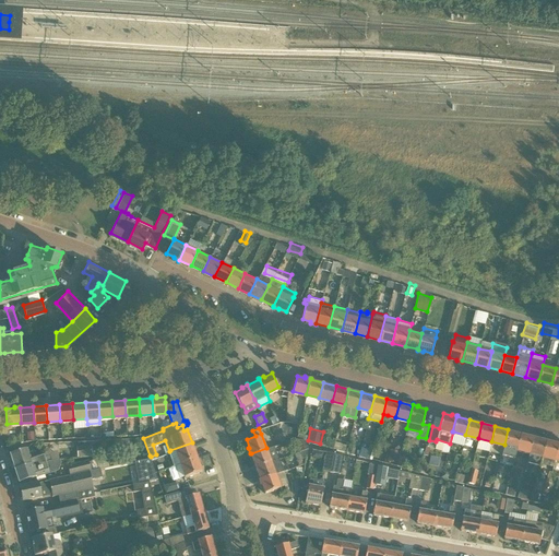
[(521,433),(508,429),(504,445),(516,448),(521,433)]
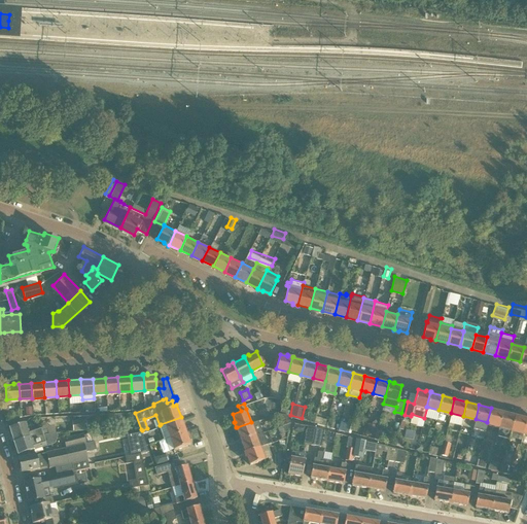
[(499,425),(502,411),(491,408),(487,422),(499,425)]
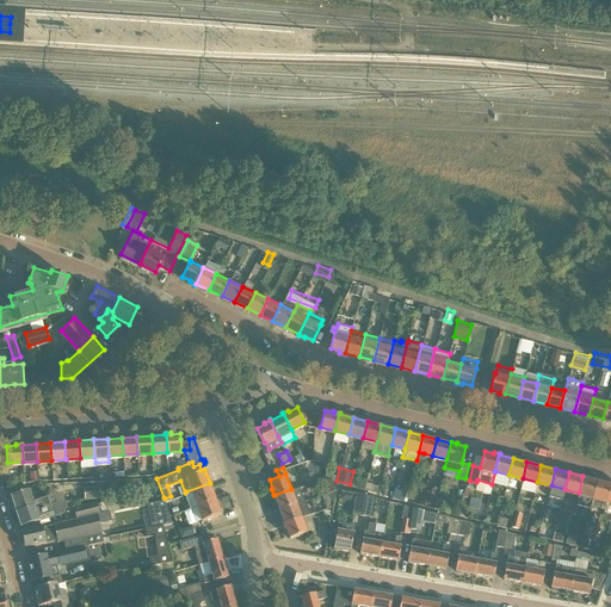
[(351,483),(364,487),(366,479),(352,476),(351,483)]
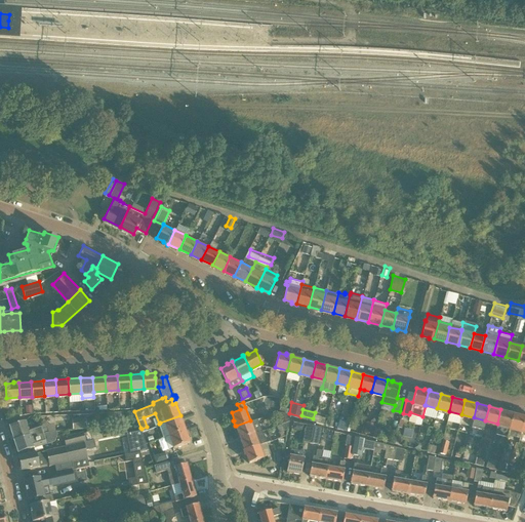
[(513,412),(500,409),(497,424),(509,427),(513,412)]
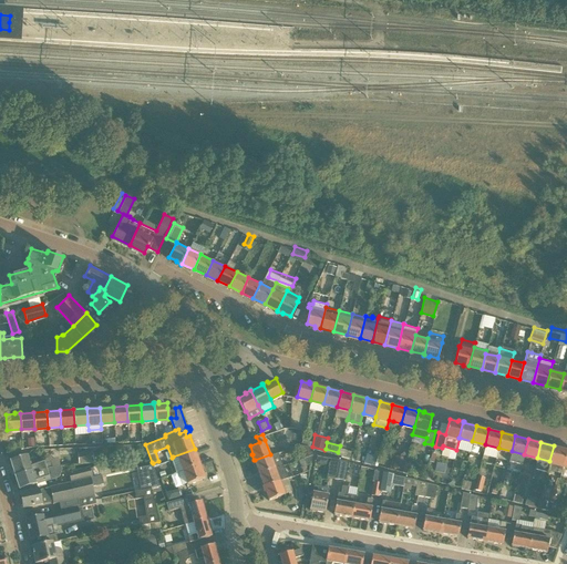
[(566,449),(554,445),(549,461),(548,468),(562,471),(563,464),(566,449)]
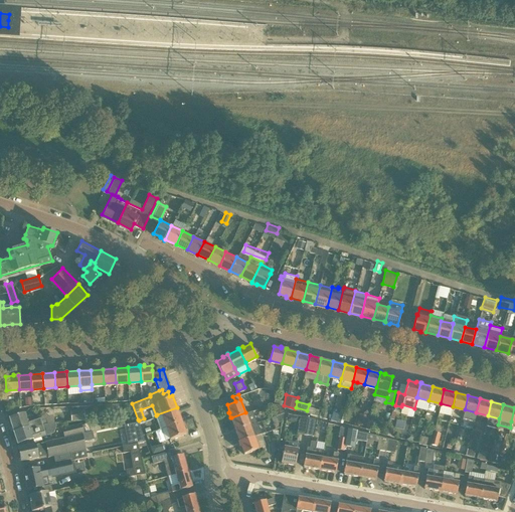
[(70,409),(71,418),(84,416),(83,407),(70,409)]
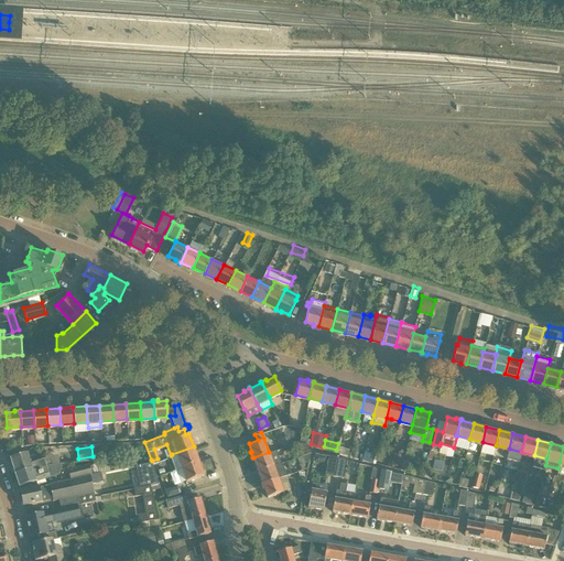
[(198,460),(194,446),(172,454),(177,467),(198,460)]
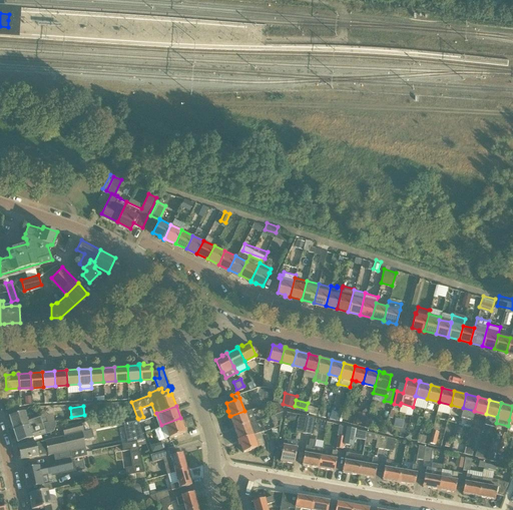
[(9,414),(13,428),(29,423),(30,426),(37,424),(38,426),(42,424),(41,422),(46,421),(46,420),(47,420),(47,417),(46,416),(45,412),(39,414),(39,413),(27,416),(25,409),(9,414)]
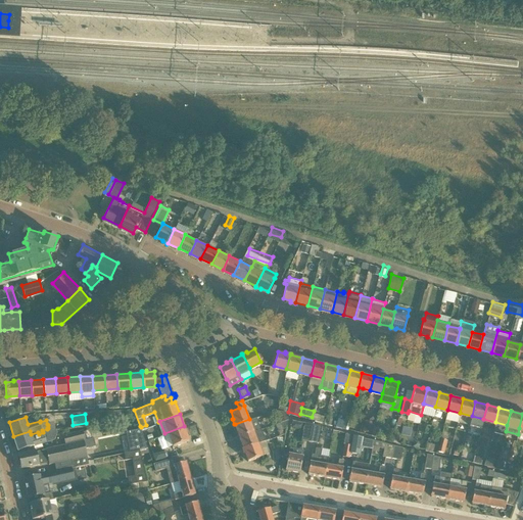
[(235,424),(239,435),(253,430),(249,419),(235,424)]
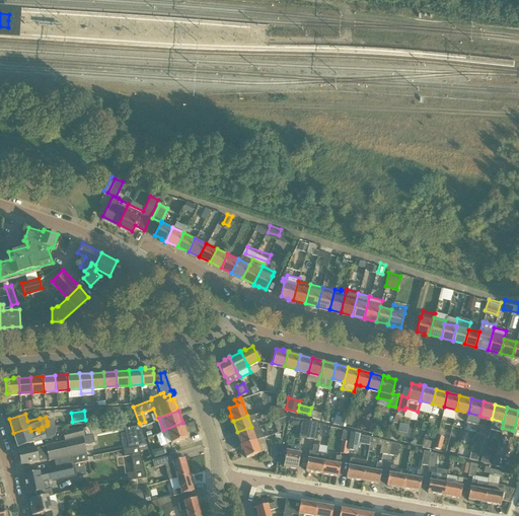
[(307,436),(310,422),(310,419),(303,418),(299,434),(307,436)]
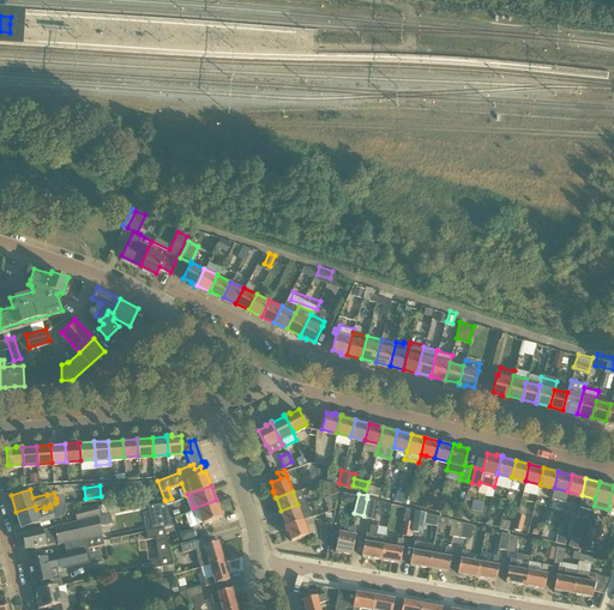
[(438,497),(435,508),(444,511),(447,500),(438,497)]
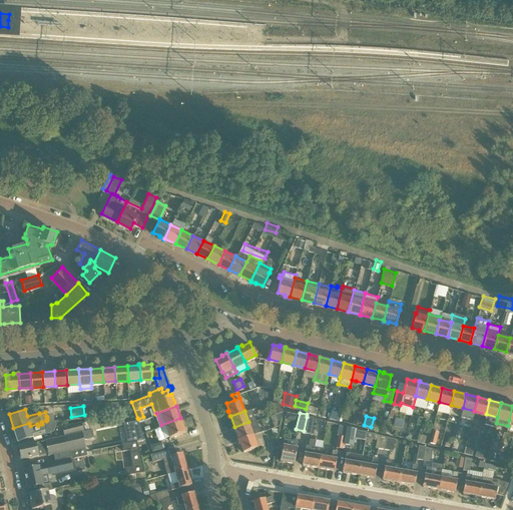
[(315,419),(307,417),(305,430),(312,432),(315,419)]
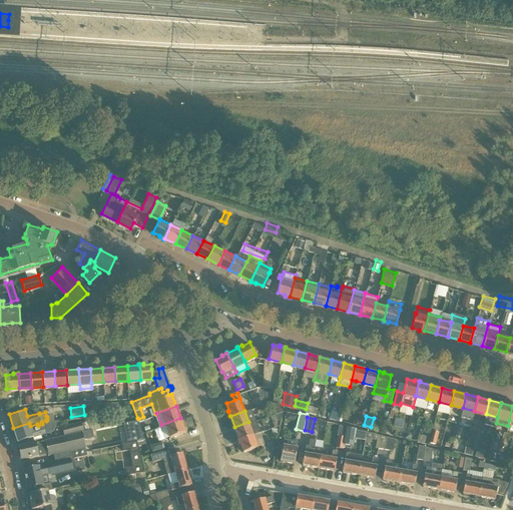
[(184,430),(180,418),(161,425),(165,437),(169,435),(169,436),(184,430)]
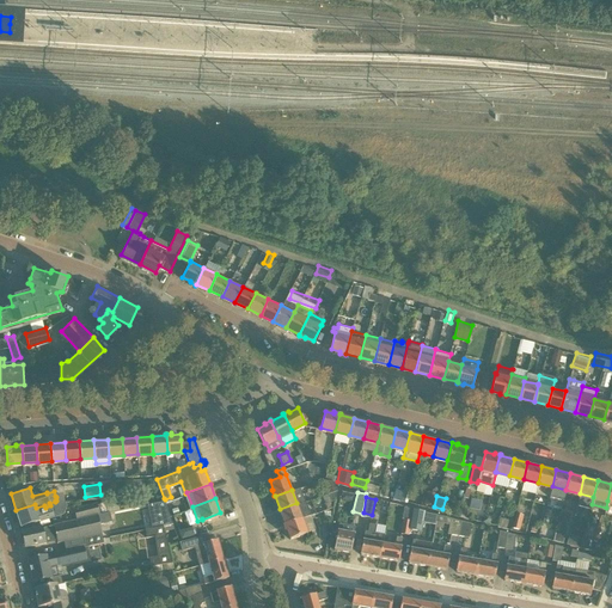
[(163,499),(147,503),(147,504),(152,526),(166,522),(172,521),(169,510),(165,501),(163,499)]
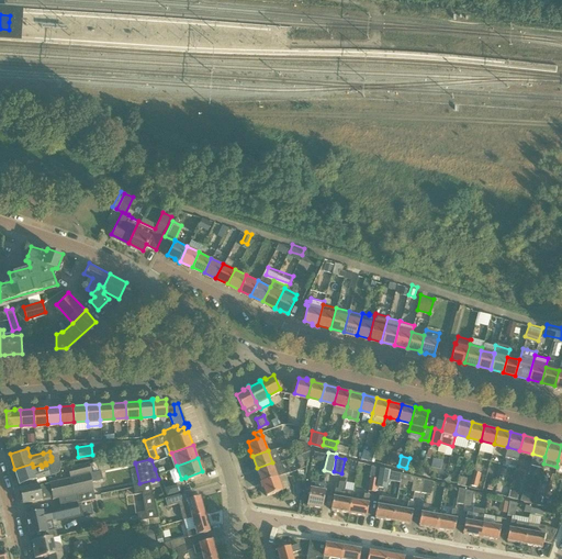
[(91,471),(91,470),(89,460),(68,465),(70,476),(90,471),(91,471)]
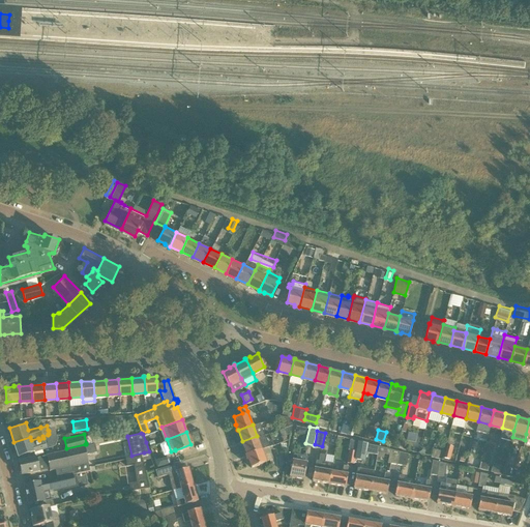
[(30,437),(13,442),(18,455),(51,444),(48,435),(42,436),(43,438),(39,440),(38,438),(31,440),(30,437)]
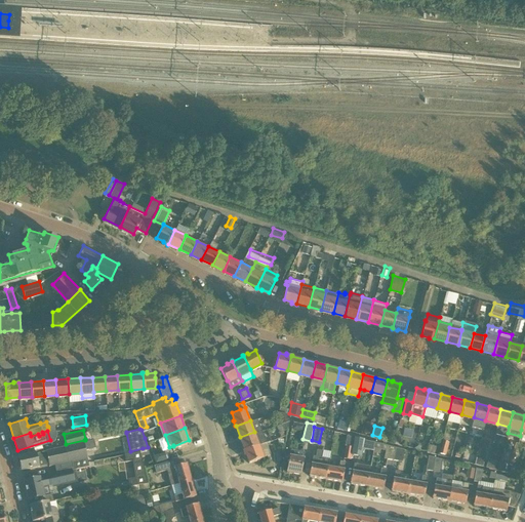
[(258,431),(254,432),(240,437),(244,448),(258,443),(263,442),(258,431)]
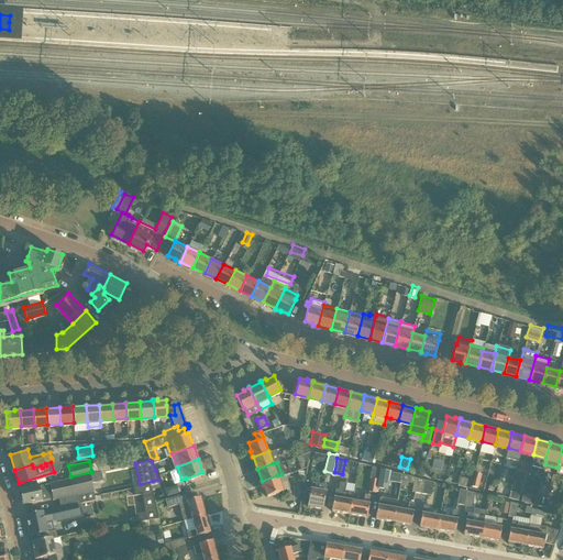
[(101,470),(91,471),(91,472),(90,472),(91,480),(102,478),(101,470)]
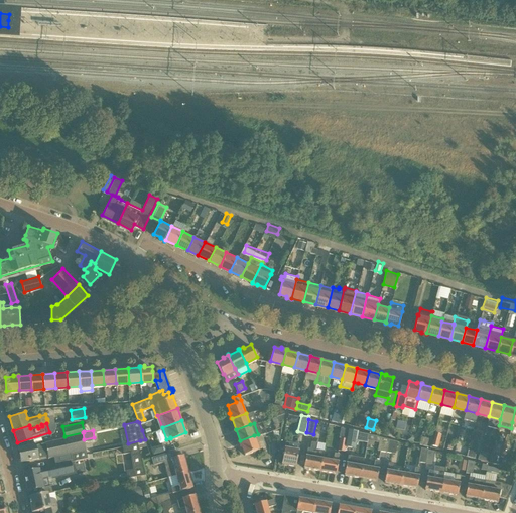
[(431,443),(437,445),(441,432),(435,430),(431,443)]
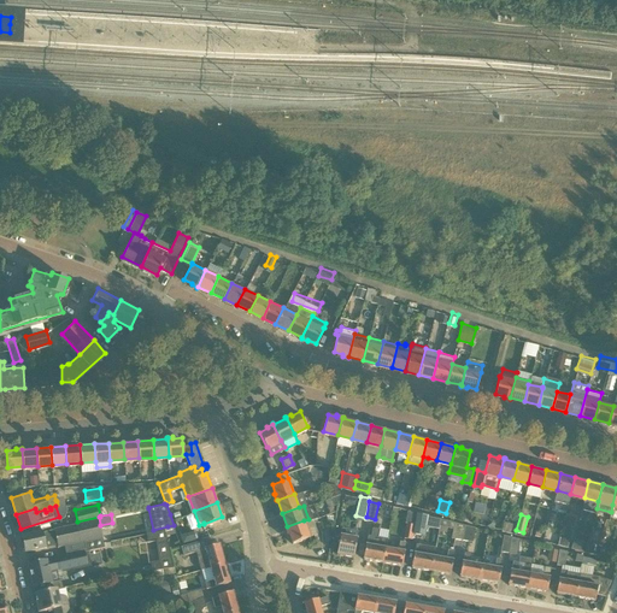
[(464,523),(440,516),(439,529),(446,530),(447,525),(453,526),(451,535),(462,537),(464,523)]
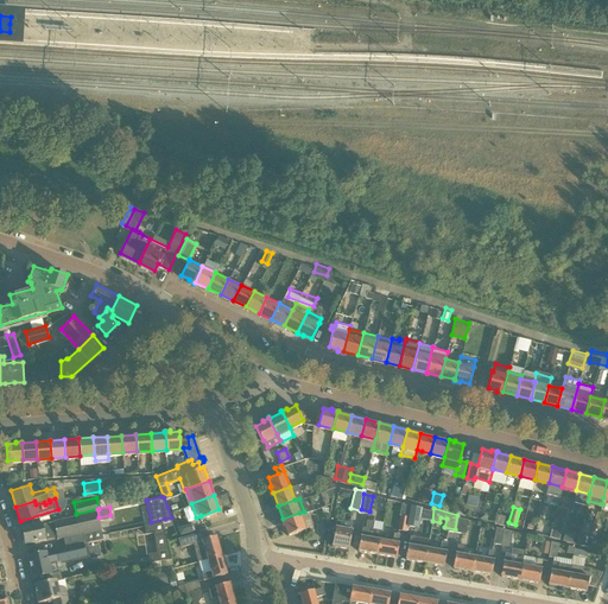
[(102,532),(99,517),(97,509),(76,514),(54,519),(54,520),(21,527),(25,541),(44,538),(43,532),(55,529),(57,536),(63,535),(64,539),(65,545),(83,541),(102,536),(102,532)]
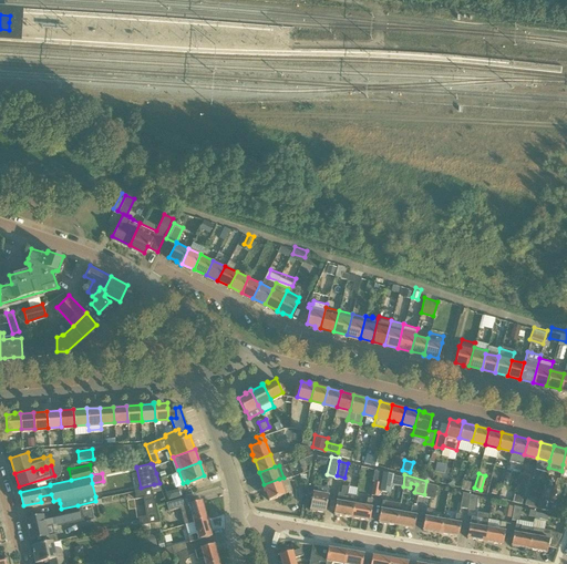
[(372,491),(379,492),(382,479),(375,478),(372,491)]
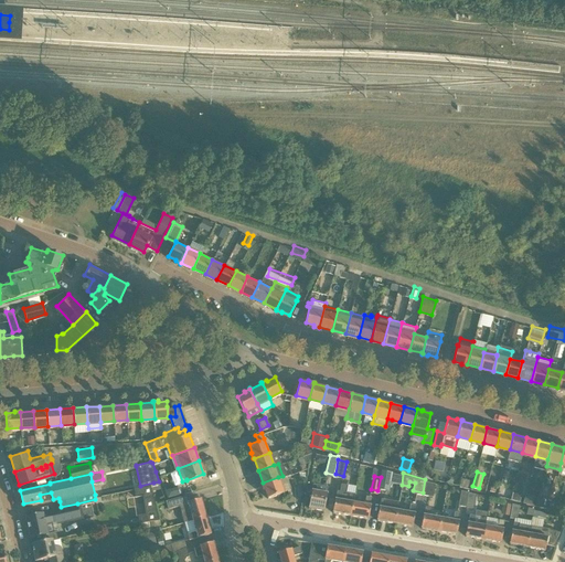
[(283,490),(278,477),(263,483),(262,483),(264,488),(265,488),(268,496),(283,490)]
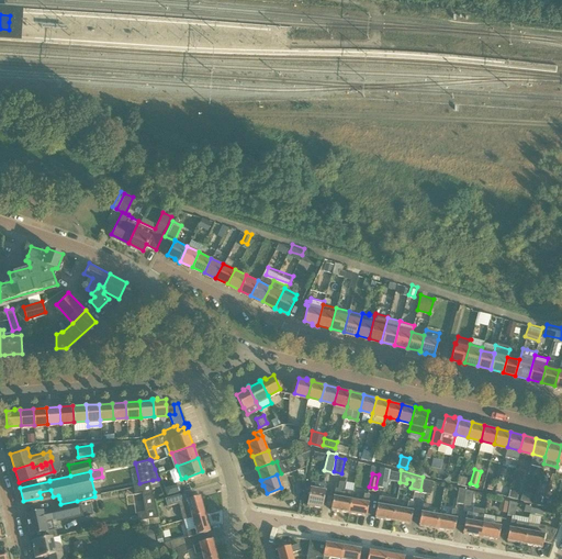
[(423,477),(420,490),(430,492),(433,479),(423,477)]
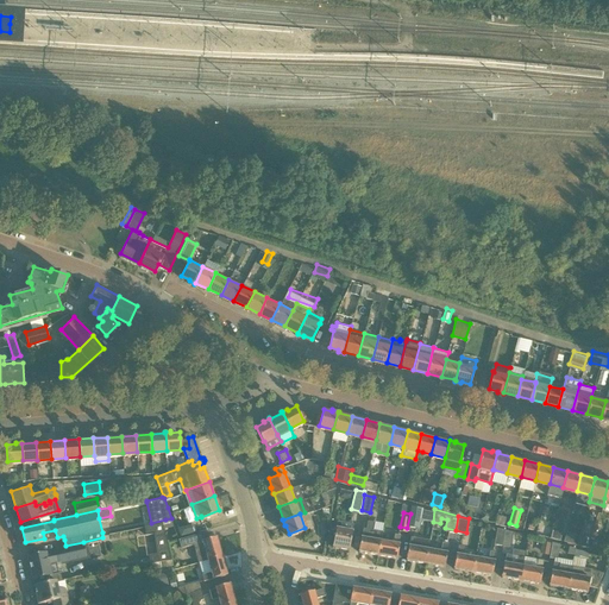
[(337,527),(336,527),(332,544),(349,547),(352,529),(353,522),(338,518),(337,527)]
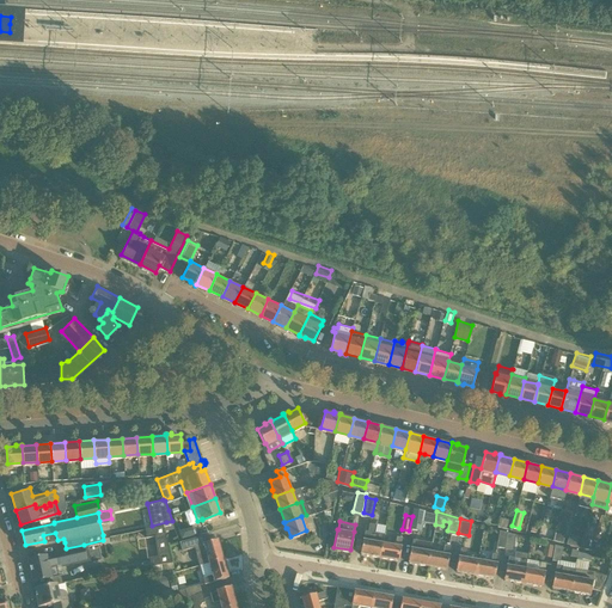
[(369,521),(368,529),(365,528),(360,552),(379,556),(381,541),(384,532),(374,530),(377,522),(369,521)]
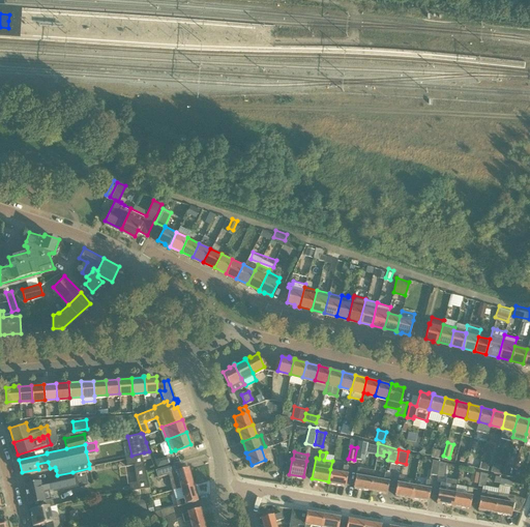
[(133,489),(150,487),(142,455),(126,457),(127,463),(136,462),(138,481),(128,484),(129,489),(133,489)]
